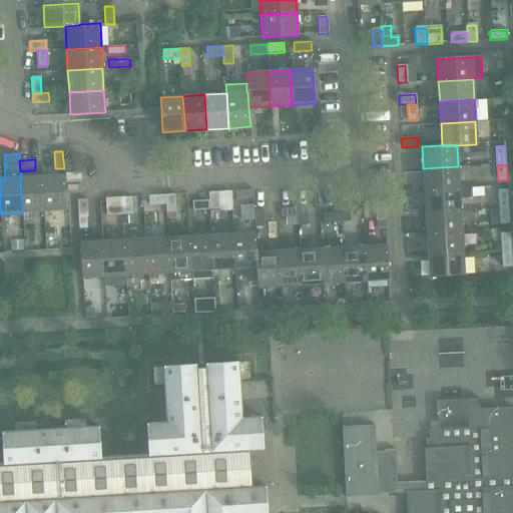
[(423,168),(424,190),(471,187),(459,187),(458,166),(423,168)]
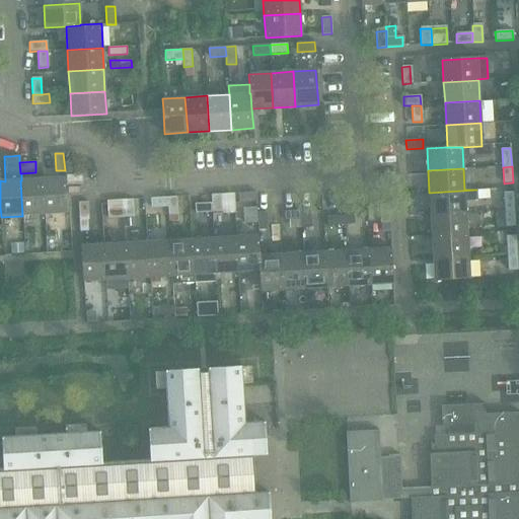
[(67,213),(67,206),(65,177),(43,178),(45,214),(67,213)]
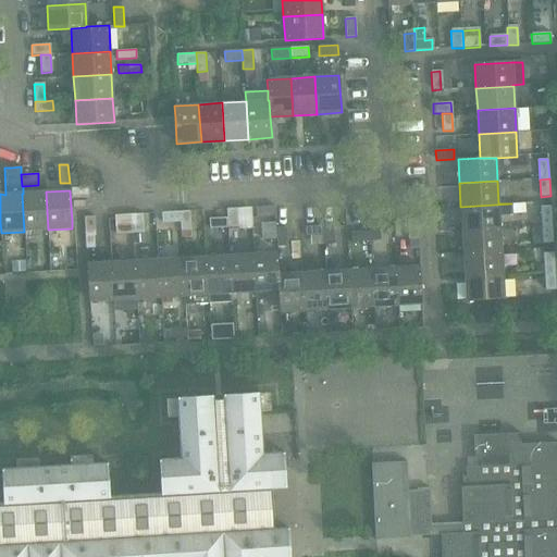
[(24,232),(48,230),(46,192),(23,194),(22,194),(24,232)]
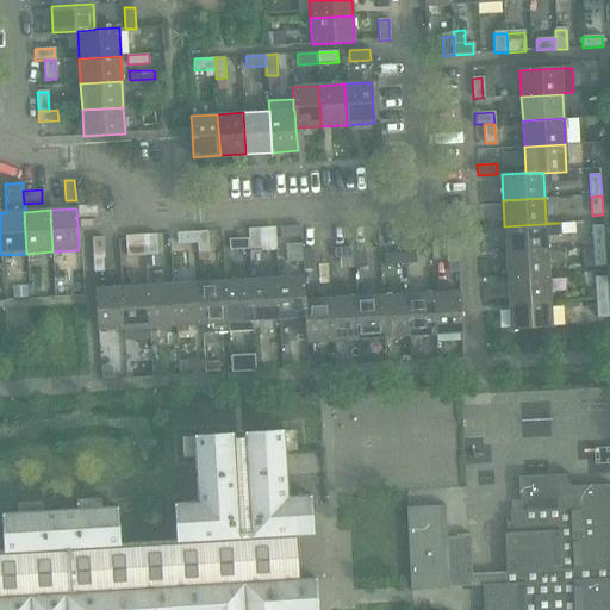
[(560,223),(504,226),(506,253),(547,250),(547,235),(561,235),(560,223)]
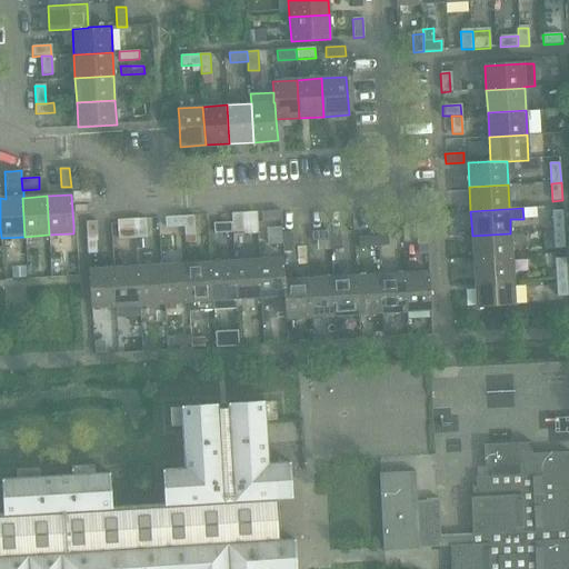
[(552,210),(553,230),(563,230),(562,210),(552,210)]
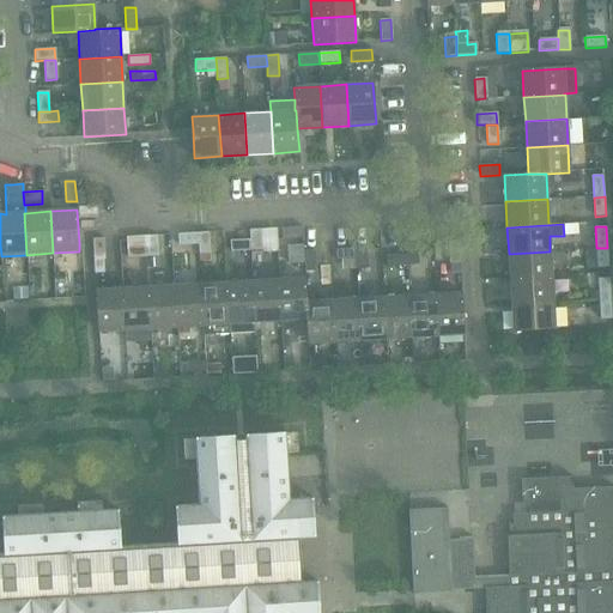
[(283,240),(303,238),(302,228),(281,229),(283,240)]
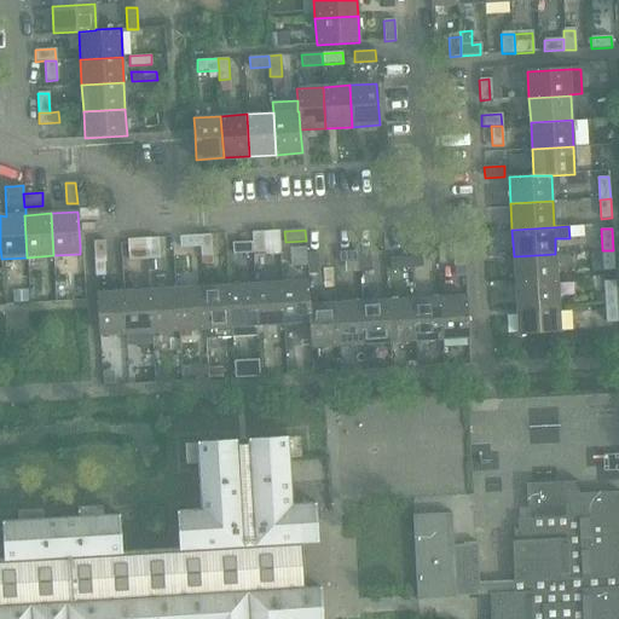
[(266,255),(281,255),(278,231),(265,232),(266,255)]
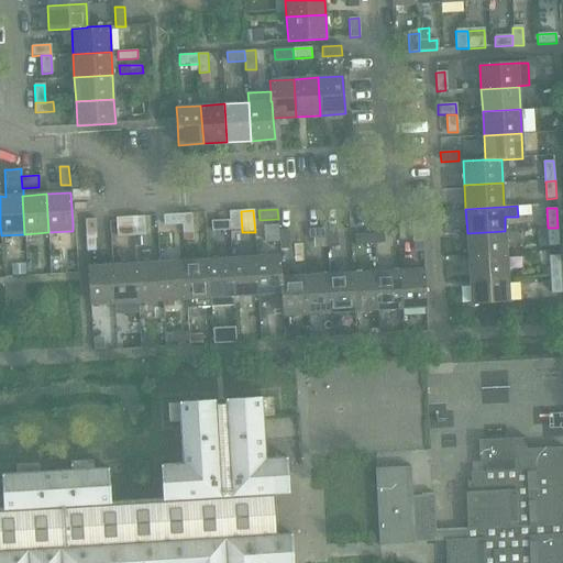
[(229,212),(230,221),(230,231),(240,230),(239,211),(229,212)]
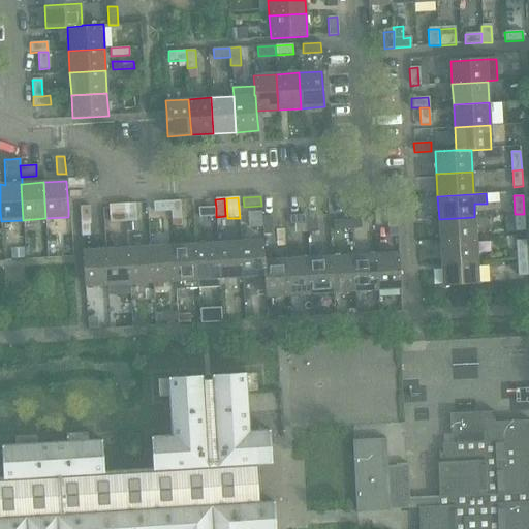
[(154,212),(172,211),(172,201),(154,203),(154,212)]
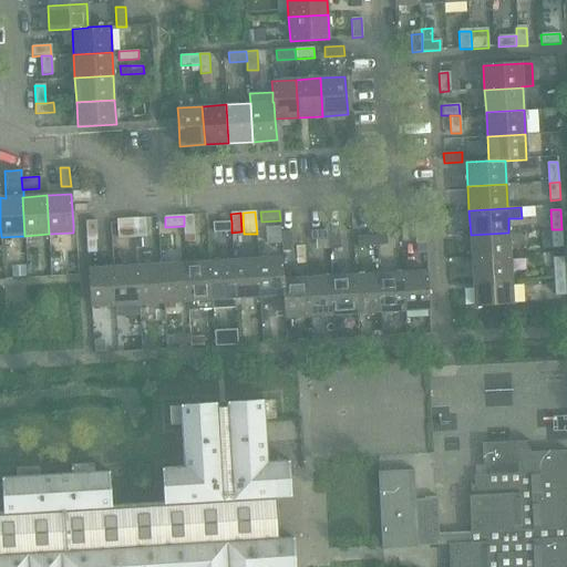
[(185,235),(194,235),(193,216),(184,216),(184,226),(185,235)]
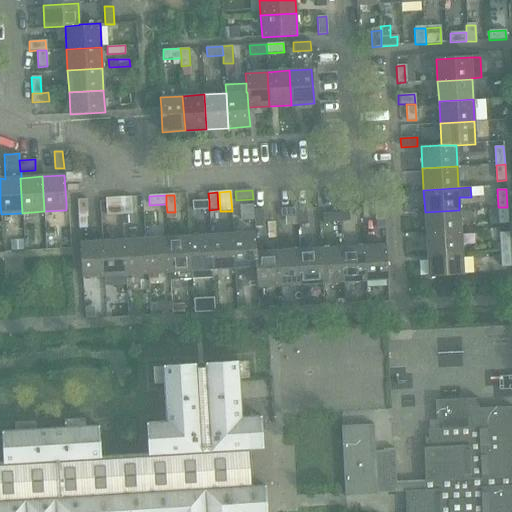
[(132,214),(131,197),(131,196),(122,197),(123,215),(132,214)]
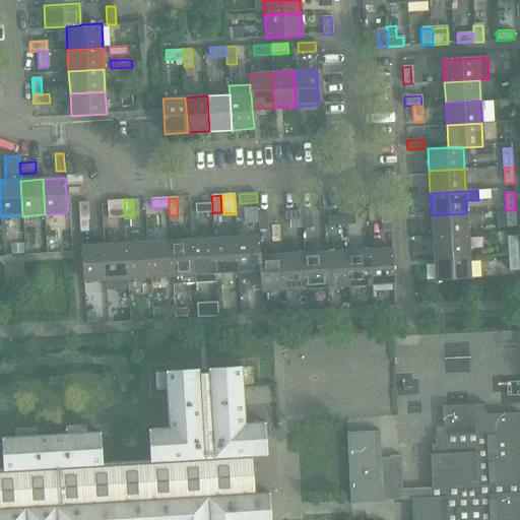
[(107,201),(108,210),(108,219),(116,218),(124,218),(125,218),(124,200),(107,201)]
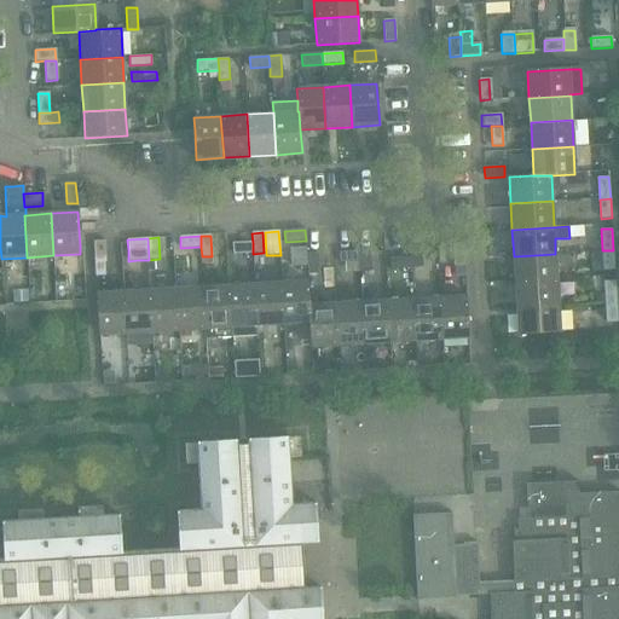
[(106,276),(105,262),(106,262),(105,242),(94,242),(97,276),(106,276)]
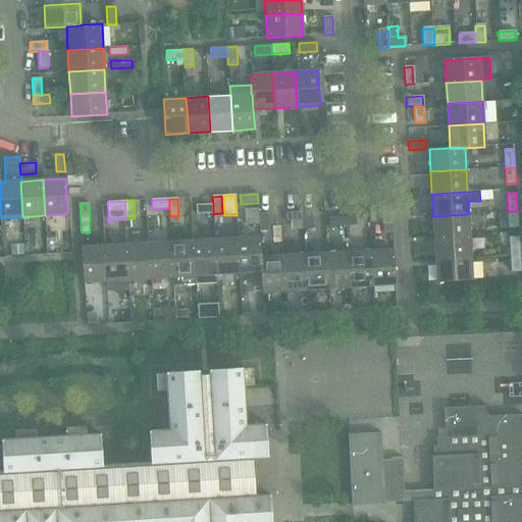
[(197,215),(213,214),(213,205),(196,206),(197,215)]
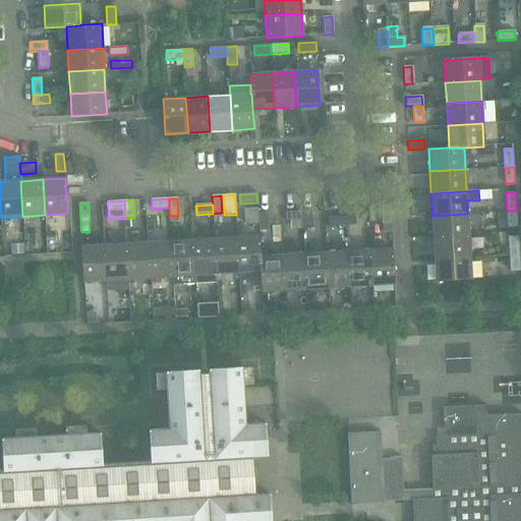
[(391,207),(382,207),(383,224),(391,224),(391,207)]
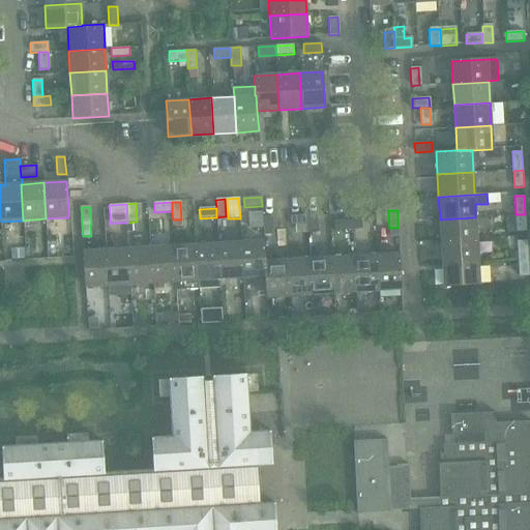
[(352,212),(352,222),(353,230),(362,230),(362,233),(375,232),(374,211),(352,212)]
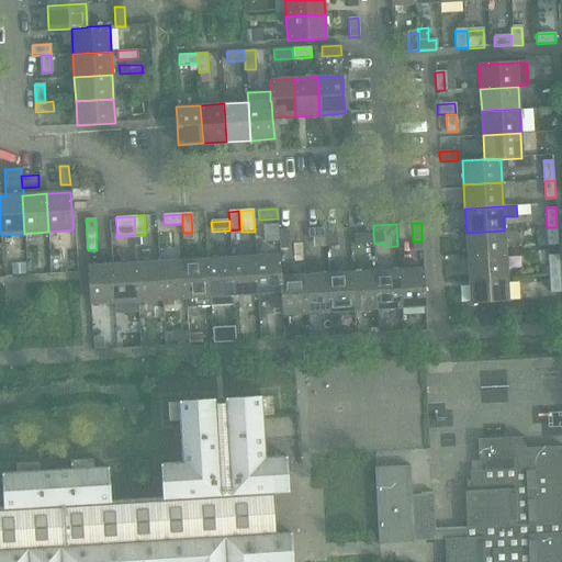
[(335,227),(325,228),(326,247),(336,246),(335,227)]
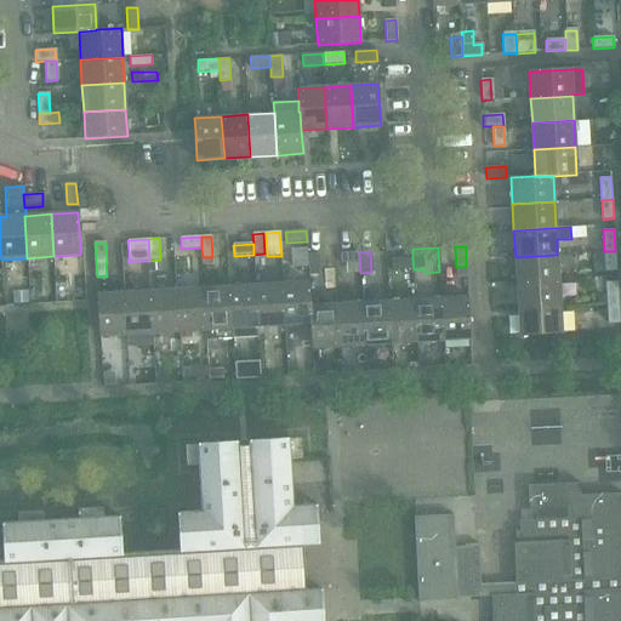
[(605,273),(616,272),(615,251),(604,251),(605,273)]
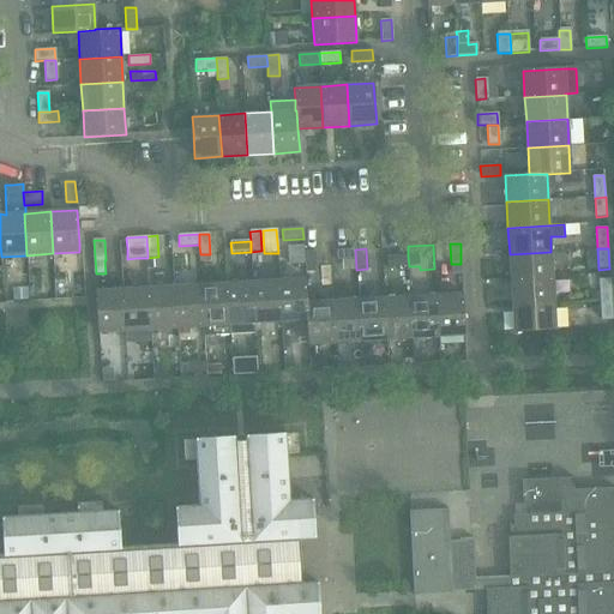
[(355,250),(336,251),(336,260),(338,260),(342,270),(356,270),(355,250)]
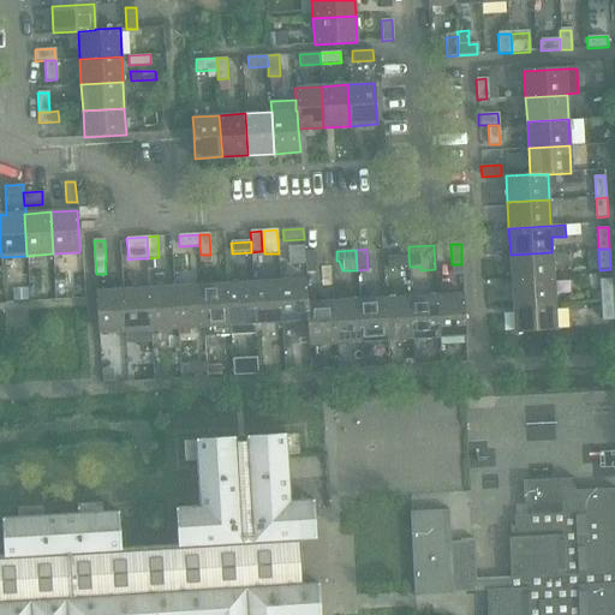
[(316,252),(305,252),(306,273),(317,273),(316,252)]
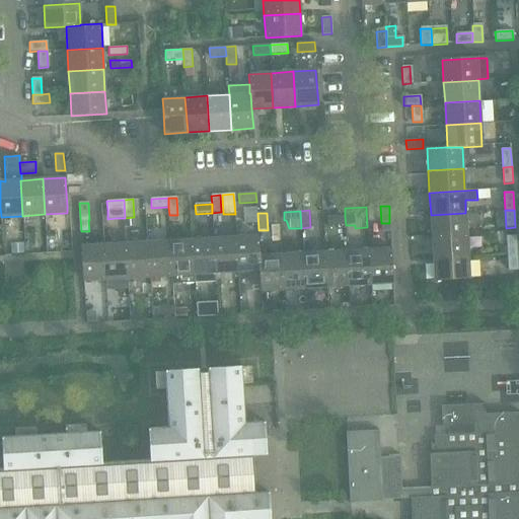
[(465,213),(431,215),(432,237),(467,235),(465,213)]
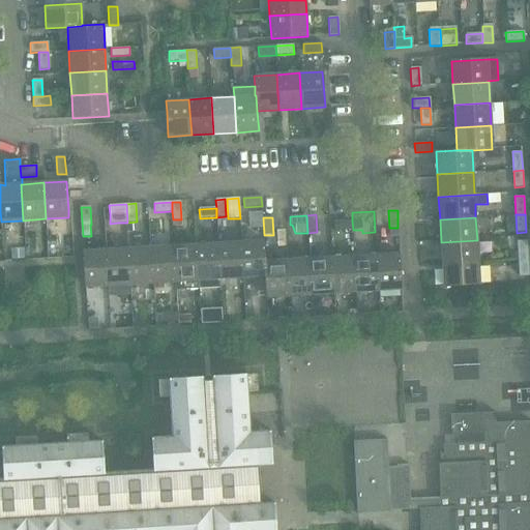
[(137,222),(127,223),(128,232),(138,232),(137,222)]
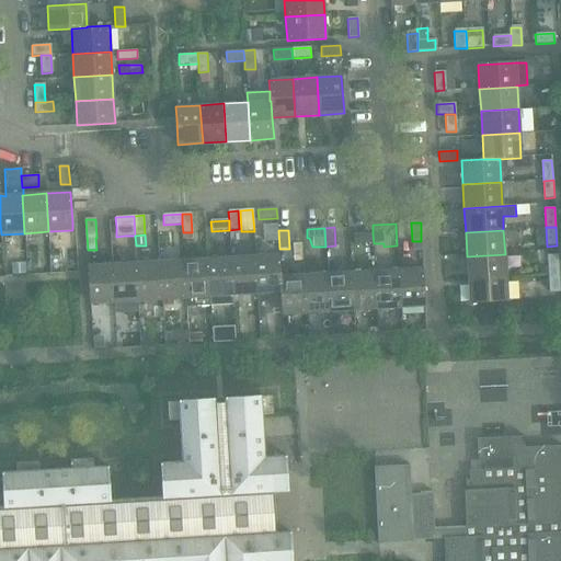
[(355,244),(374,243),(373,235),(355,236),(355,244)]
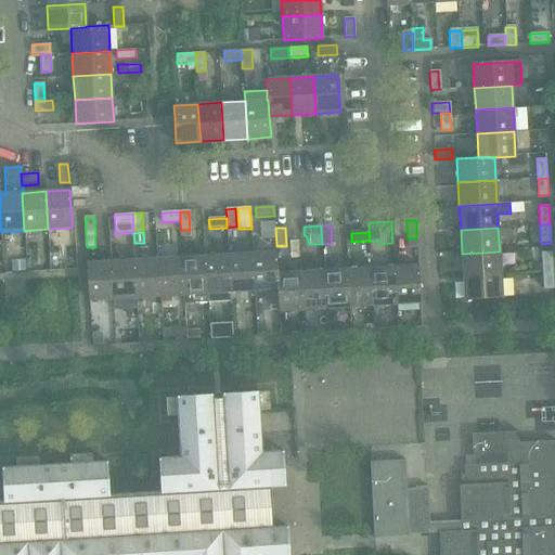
[(132,233),(124,233),(125,244),(133,243),(132,233)]
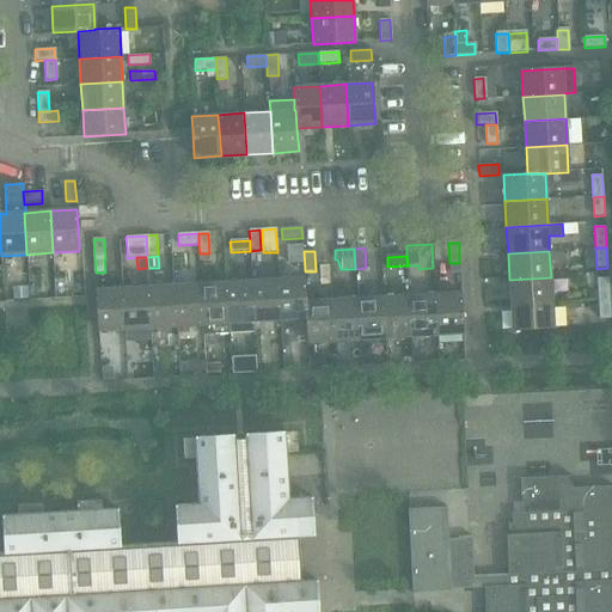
[(551,277),(509,280),(510,306),(552,304),(551,277)]
